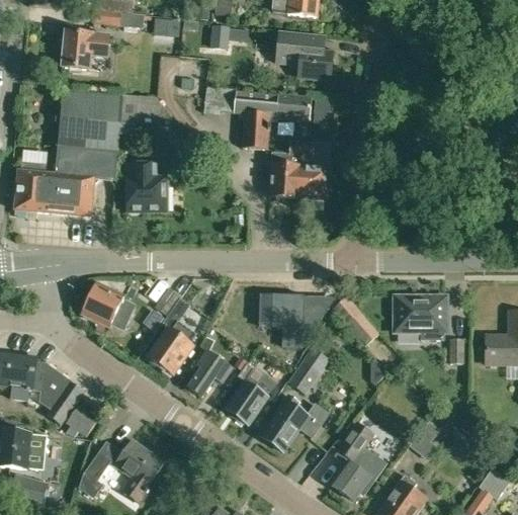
[(99,0),(99,8),(131,11),(132,0),(99,0)]
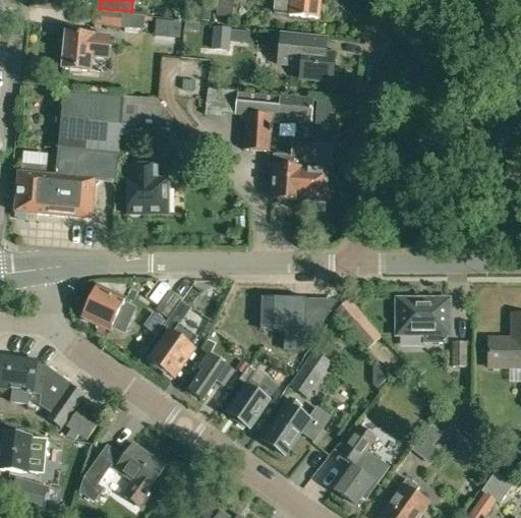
[(217,0),(215,13),(227,15),(229,0),(217,0)]
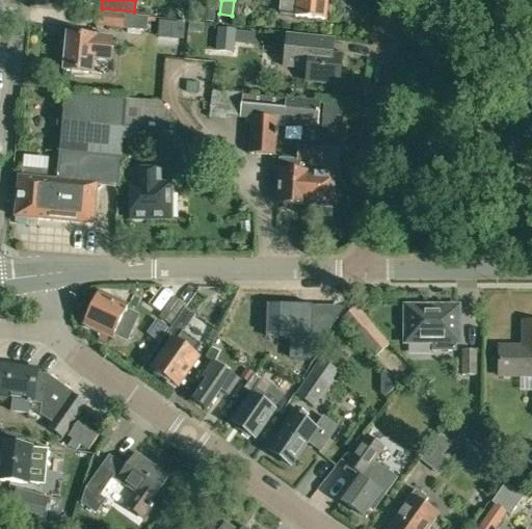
[(281,0),(280,11),(324,16),(325,0),(281,0)]
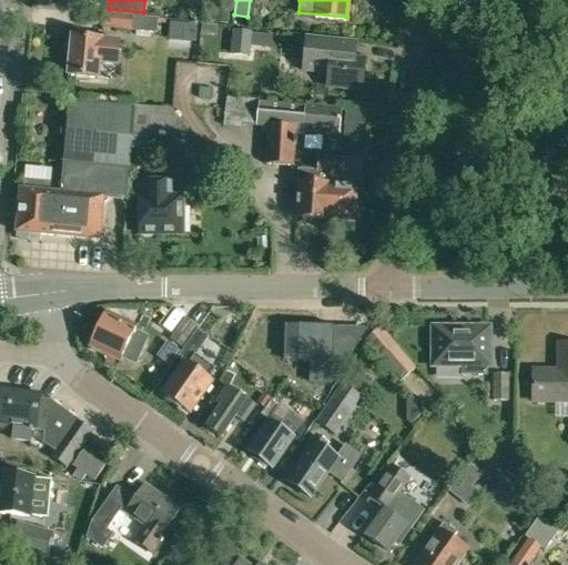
[(213,20),(225,21),(226,7),(214,6),(213,20)]
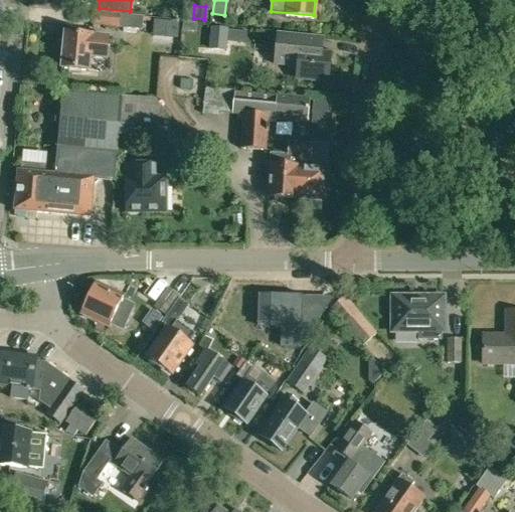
[(142,28),(143,14),(143,13),(130,12),(93,9),(92,23),(135,27),(142,28)]
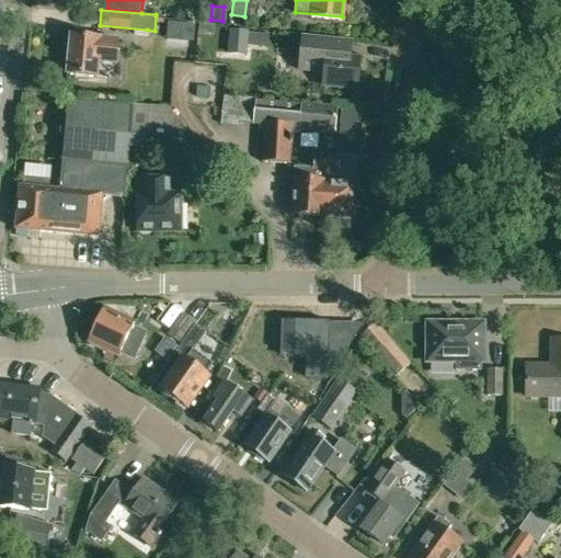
[(194,21),(169,19),(167,35),(193,38),(194,21)]
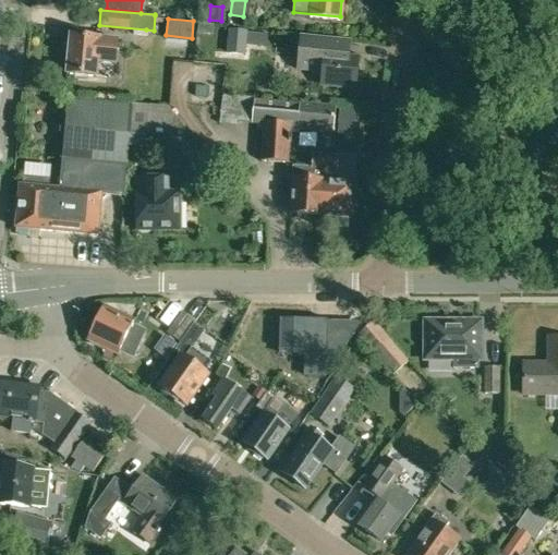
[(214,23),(198,22),(197,31),(213,32),(214,23)]
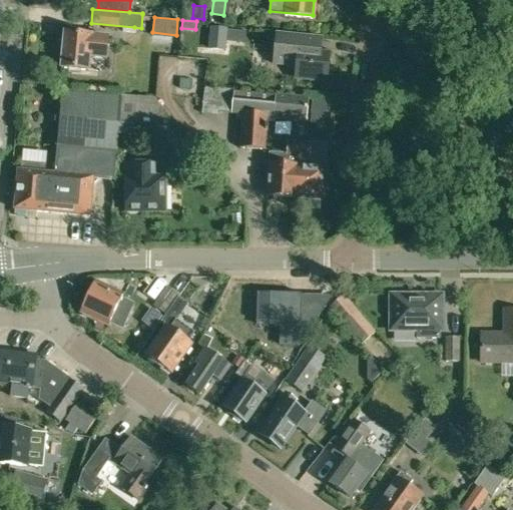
[(209,23),(207,46),(225,47),(226,24),(209,23)]
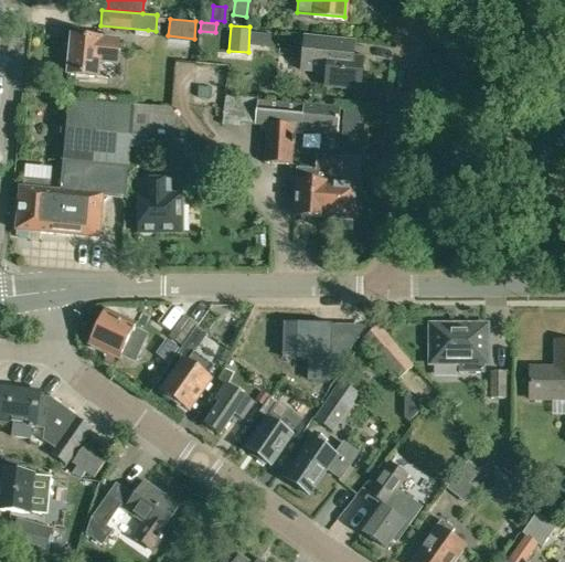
[(304,34),(300,69),(326,71),(324,83),(360,86),(362,56),(356,56),(358,41),(321,36),(304,34)]
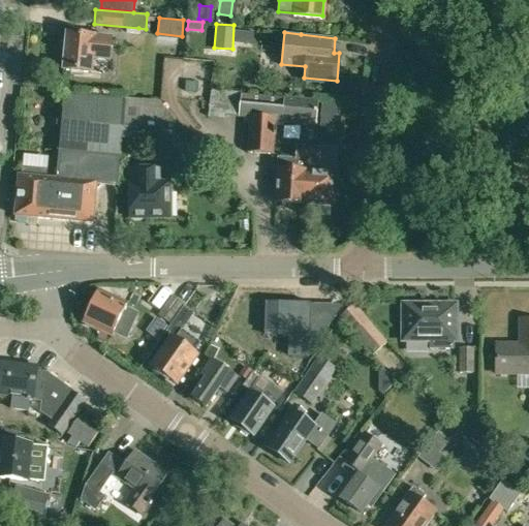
[(66,48),(64,68),(91,70),(92,57),(109,58),(110,58),(112,37),(67,33),(67,37),(64,38),(64,45),(66,48)]
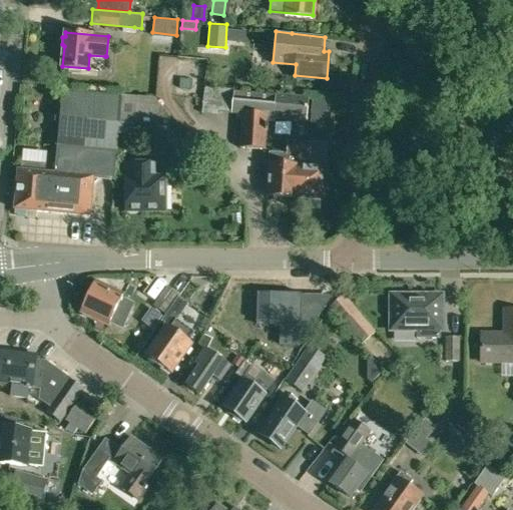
[(279,72),(262,73),(263,88),(280,87),(279,72)]
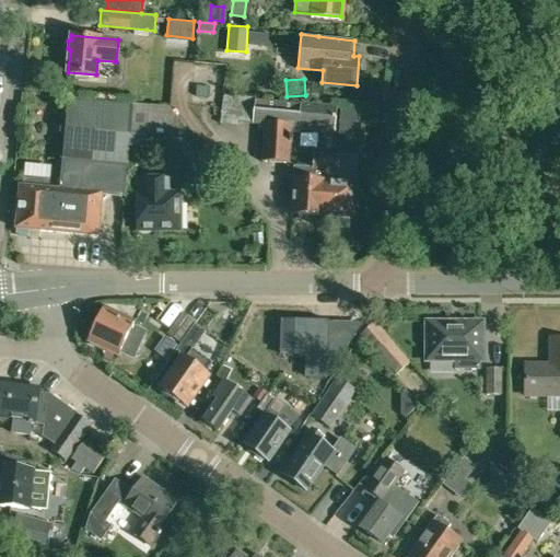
[(129,144),(172,148),(184,149),(186,126),(168,105),(68,96),(60,177),(22,175),(21,184),(18,227),(53,229),(100,233),(104,189),(125,192),(129,144)]
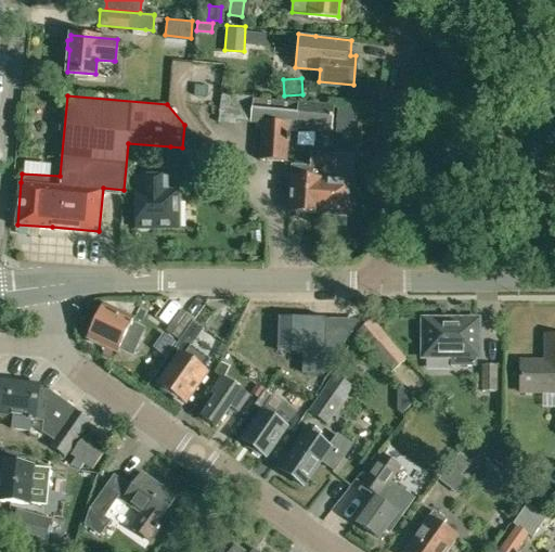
[(332,127),(334,103),(253,95),(250,118),(261,119),(258,156),(285,158),(287,139),(288,139),(289,132),(287,131),(288,123),(332,127)]
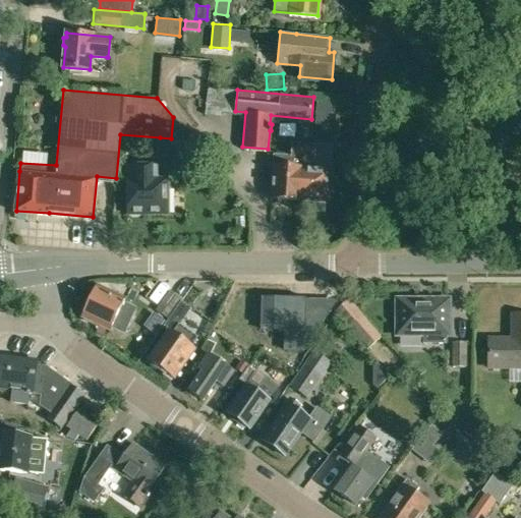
[(327,123),(328,111),(315,111),(314,122),(327,123)]
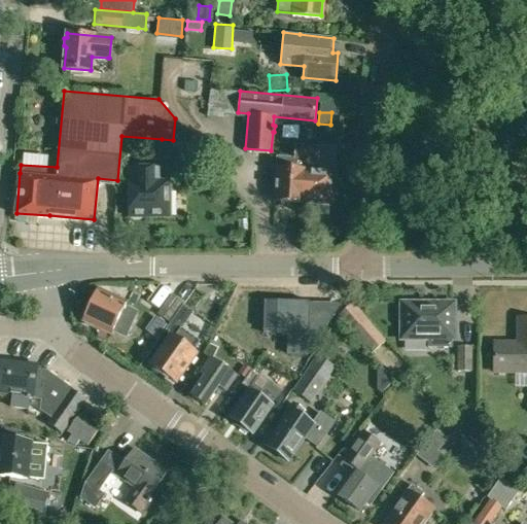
[(173,140),(162,139),(160,155),(191,159),(192,141),(173,140)]
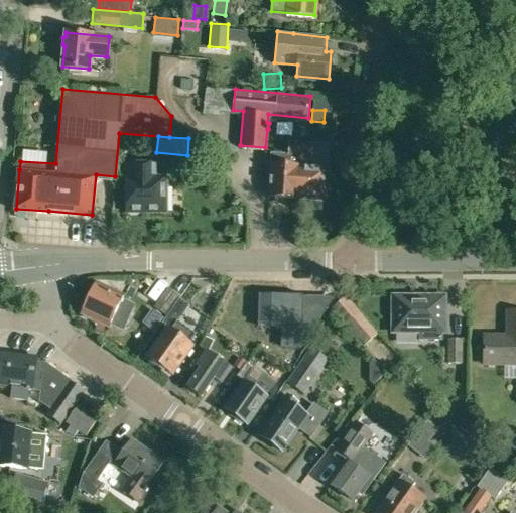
[(300,141),(289,140),(288,153),(299,154),(300,141)]
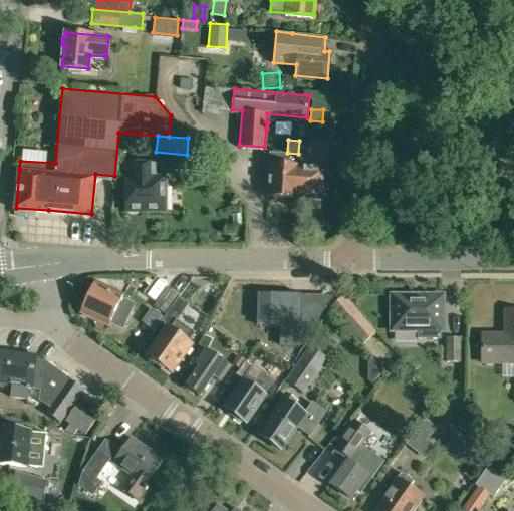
[(298,154),(296,195),(323,196),(325,165),(323,165),(325,143),(299,141),(298,154)]
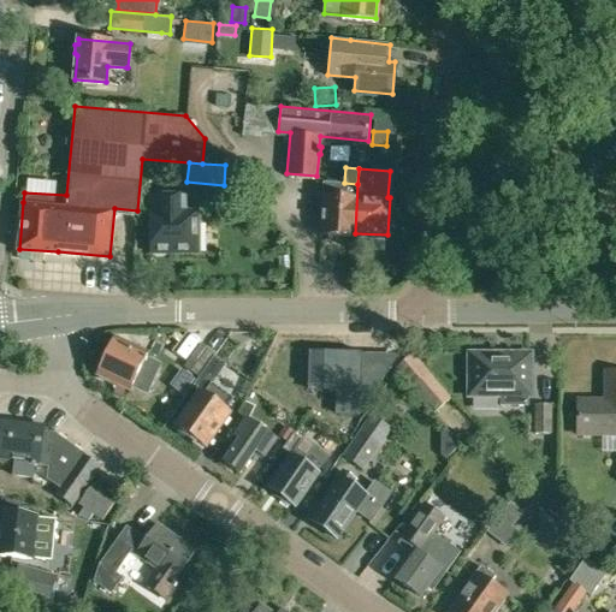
[(33,190),(60,192),(61,179),(34,177),(33,190)]
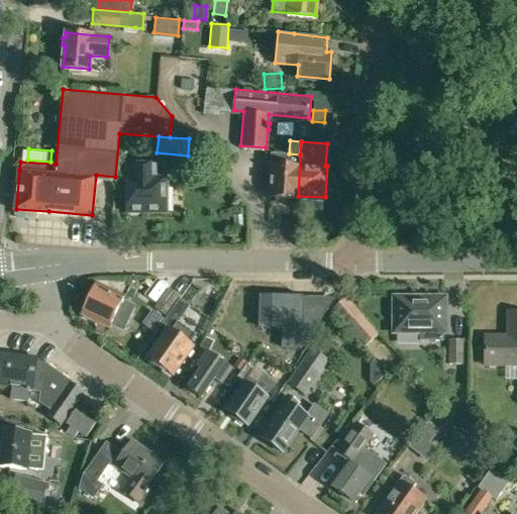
[(289,159),(272,158),(271,166),(270,194),(298,196),(300,155),(289,153),(289,159)]
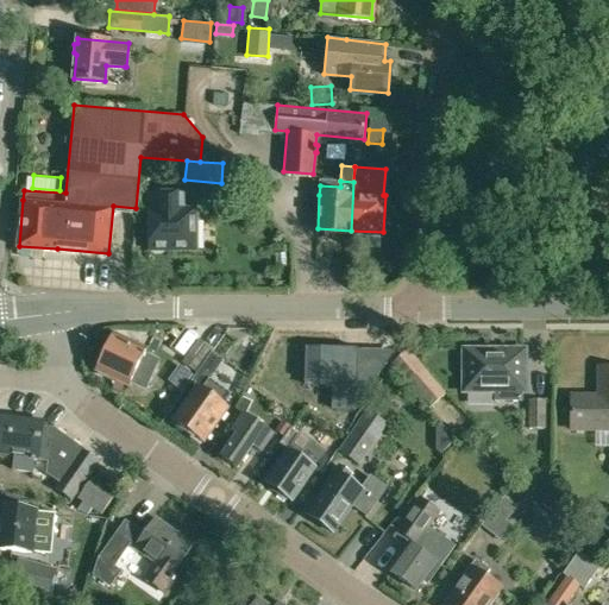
[(163,251),(165,246),(195,246),(194,207),(184,207),(183,190),(154,191),(154,208),(149,208),(150,247),(154,251),(163,251)]
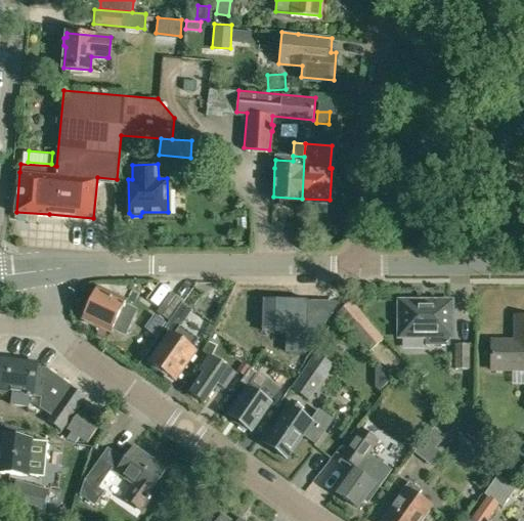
[(55,244),(55,229),(43,229),(43,245),(55,244)]
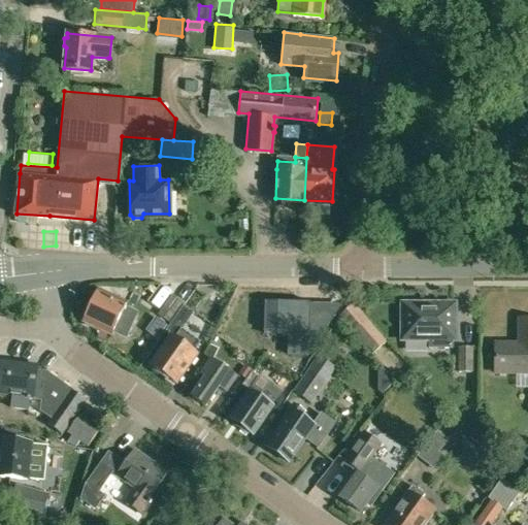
[(112,330),(125,335),(136,312),(124,305),(126,301),(98,288),(91,304),(88,303),(83,316),(85,317),(83,321),(110,334),(112,330)]
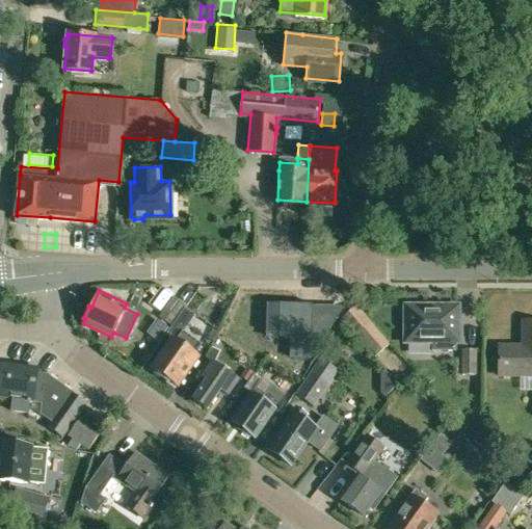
[(158,314),(171,323),(187,303),(174,294),(158,314)]
